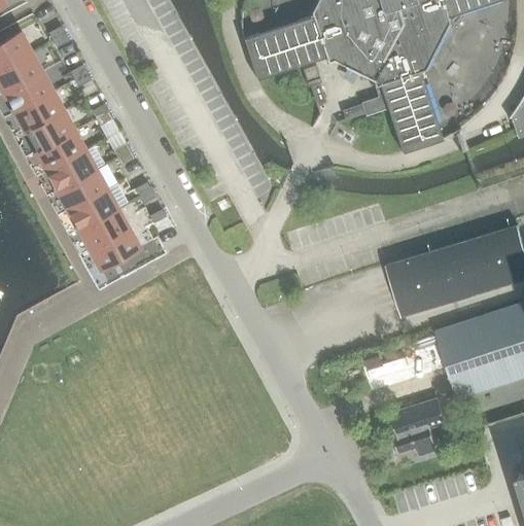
[(318,0),(312,12),(314,16),(245,39),(258,80),(327,58),(328,62),(335,61),(374,80),(376,86),(381,84),(404,153),(444,140),(421,71),(426,70),(450,23),(449,18),(501,0),(318,0)]
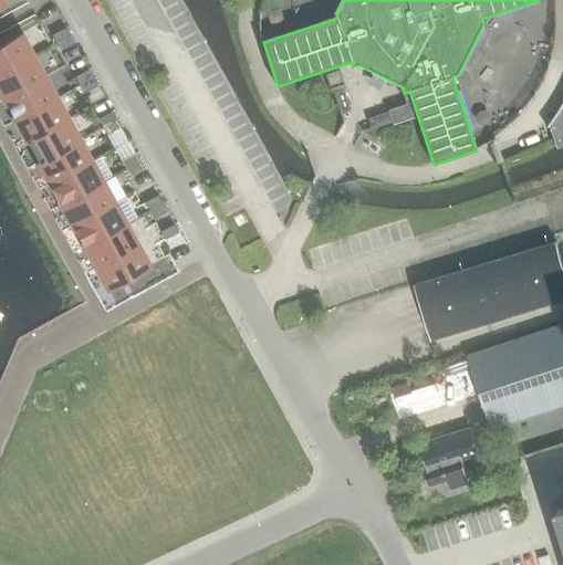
[(72,37),(68,29),(54,37),(59,44),(72,37)]
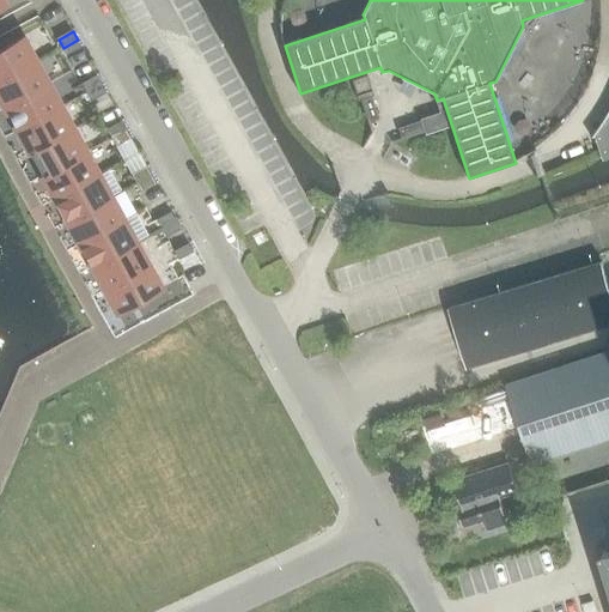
[(0,82),(37,61),(25,38),(0,52),(0,82)]
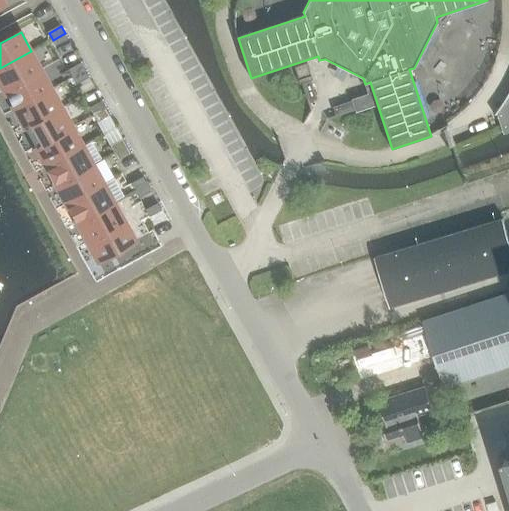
[(53,40),(57,47),(69,41),(65,33),(53,40)]
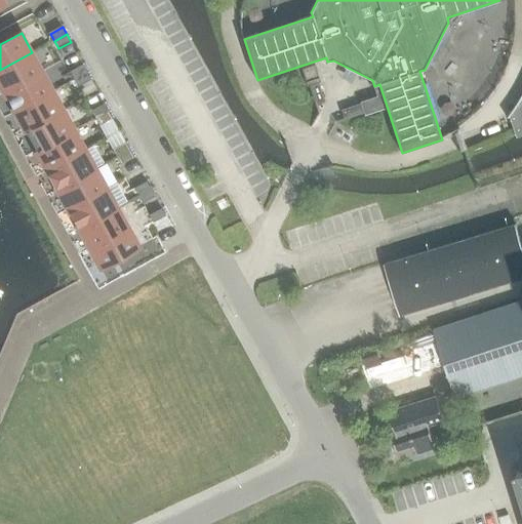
[(0,84),(5,93),(43,72),(32,52),(0,70),(0,84)]
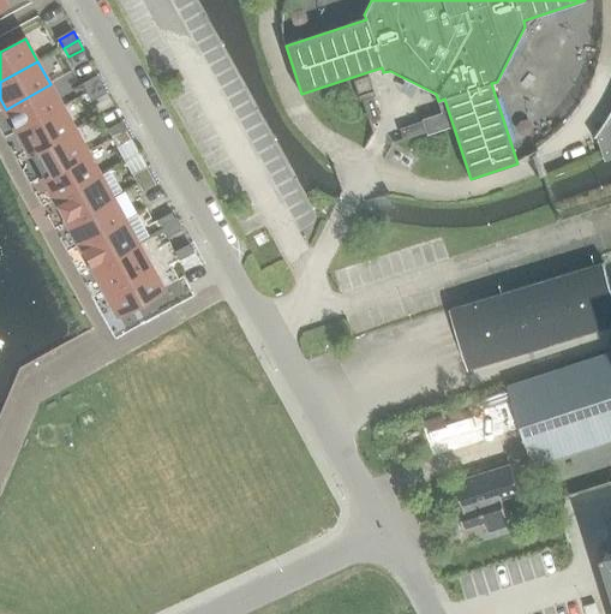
[(103,85),(99,77),(84,85),(89,94),(103,85)]
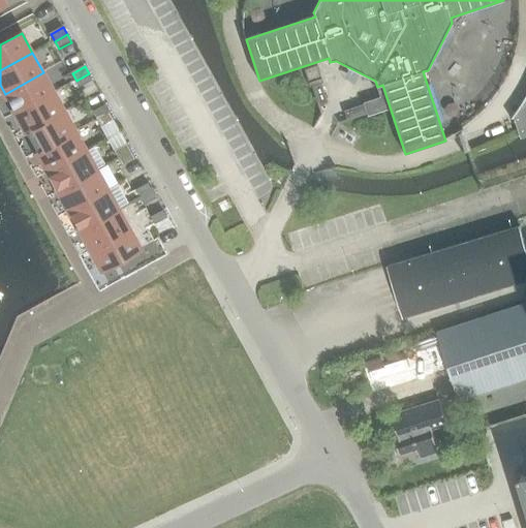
[(318,67),(306,70),(311,88),(314,87),(320,106),(329,103),(322,84),(323,84),(318,67)]
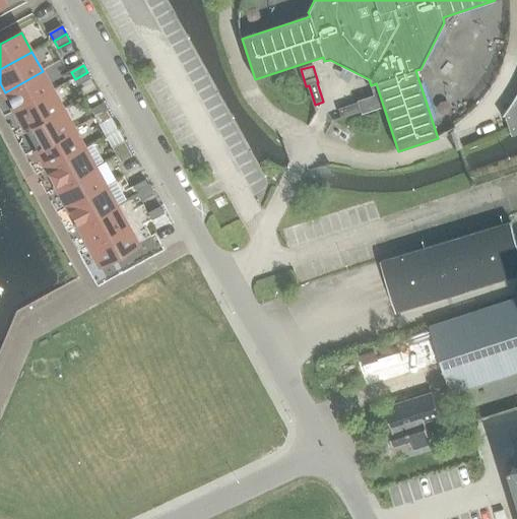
[(15,112),(53,90),(43,71),(5,92),(15,112)]
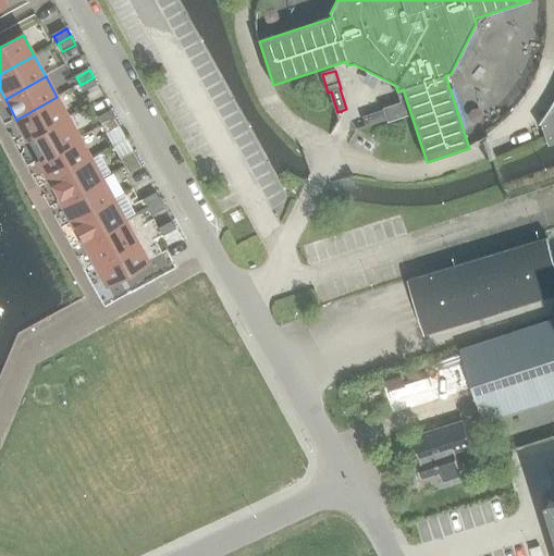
[(81,85),(85,93),(98,85),(94,77),(81,85)]
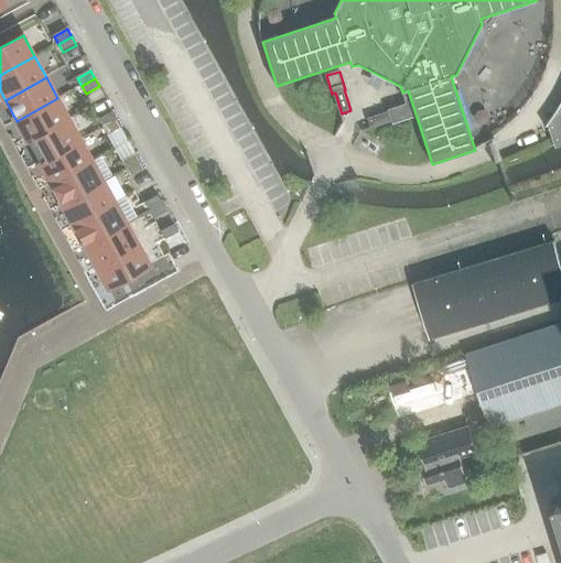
[(29,142),(69,119),(57,98),(17,121),(29,142)]
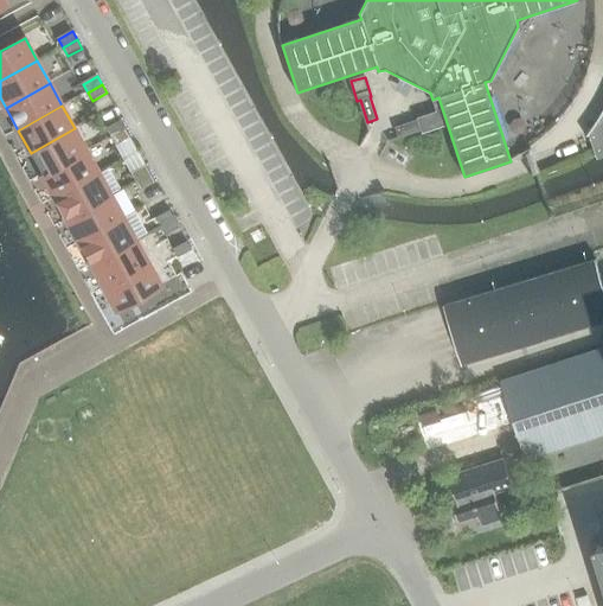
[(598,159),(602,158),(602,117),(600,121),(595,128),(590,135),(598,159)]
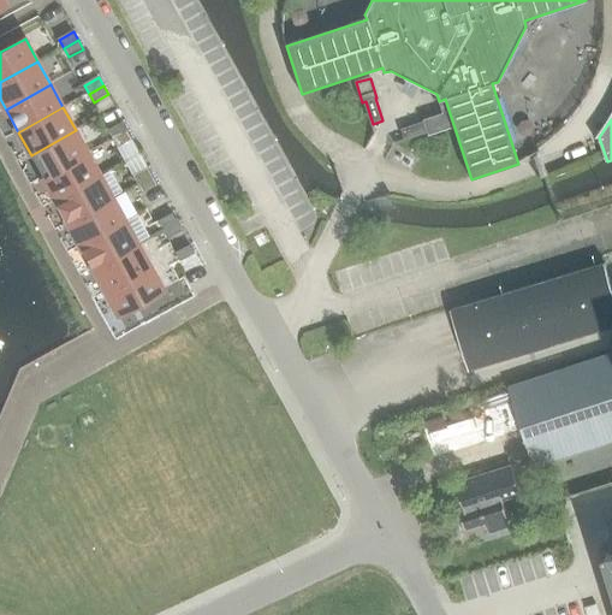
[(129,131),(124,123),(110,131),(114,140),(129,131)]
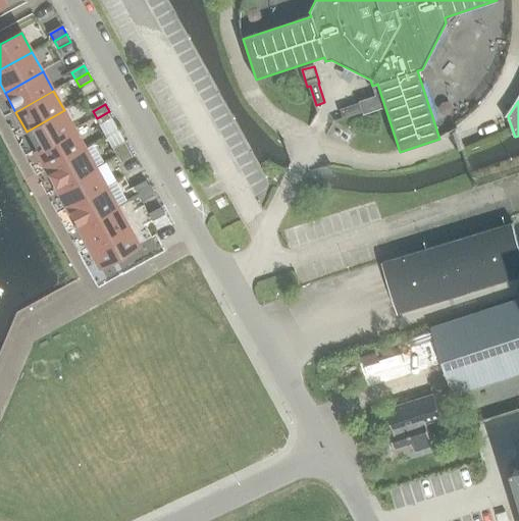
[(37,151),(74,129),(64,110),(27,132),(37,151)]
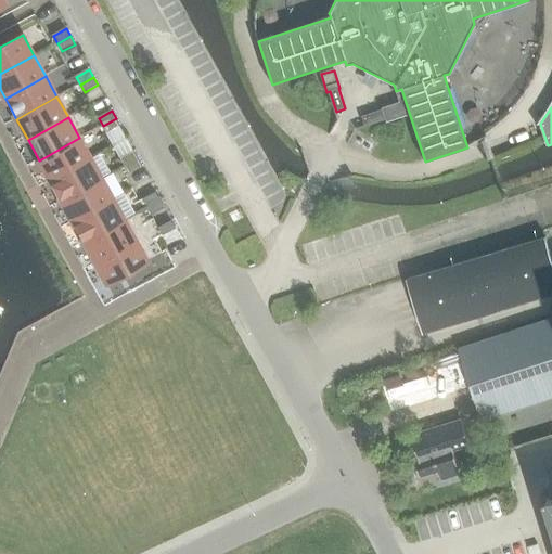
[(103,126),(107,133),(120,127),(116,118),(103,126)]
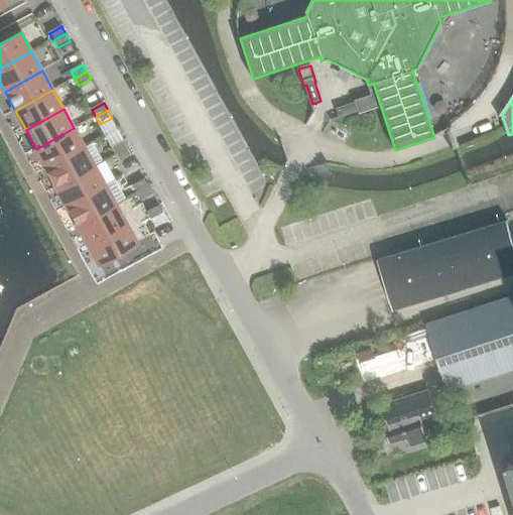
[(47,168),(85,148),(74,128),(36,149),(47,168)]
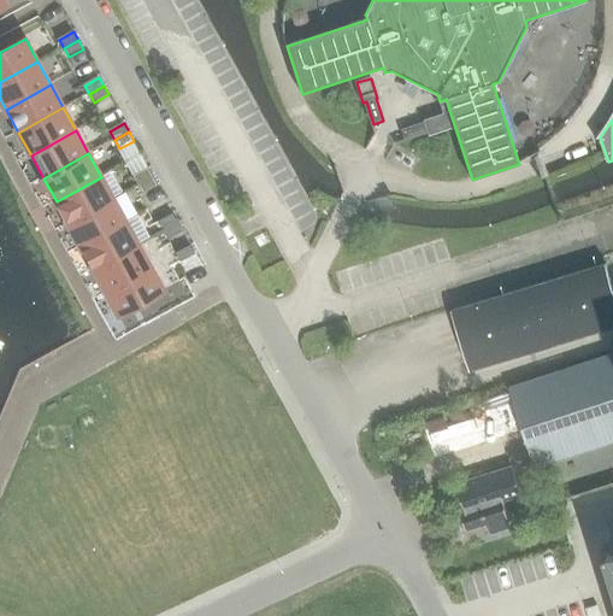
[(154,177),(149,169),(135,176),(140,186),(154,177)]
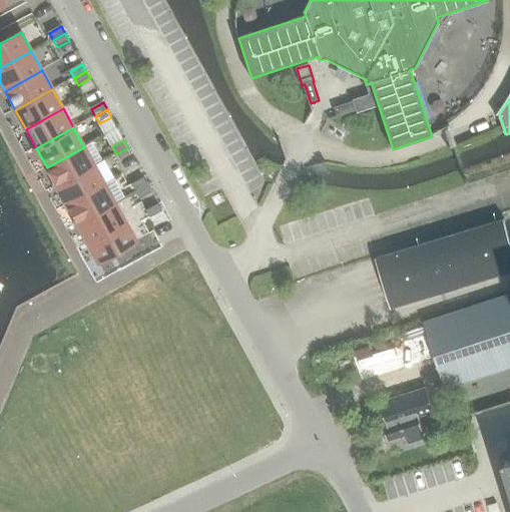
[(57,186),(94,166),(84,147),(47,167),(57,186)]
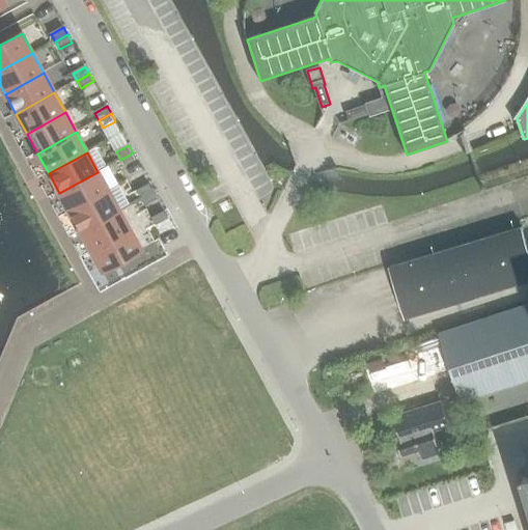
[(120,160),(124,167),(137,160),(133,152),(120,160)]
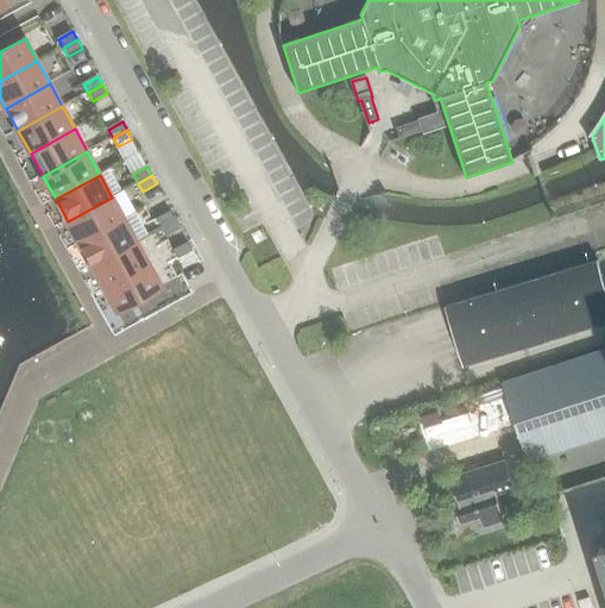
[(81,244),(125,220),(112,198),(68,221),(81,244)]
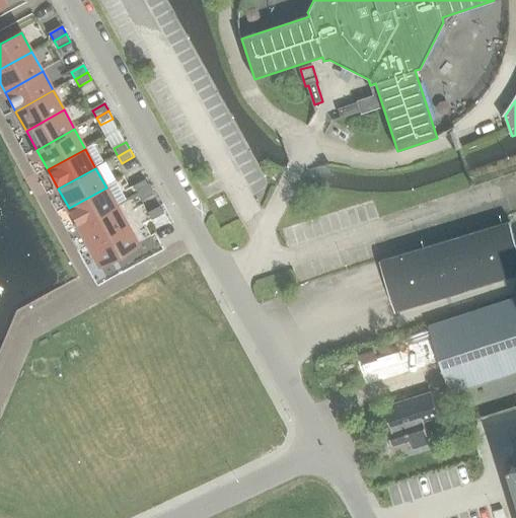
[(151,188),(147,179),(134,187),(138,195),(151,188)]
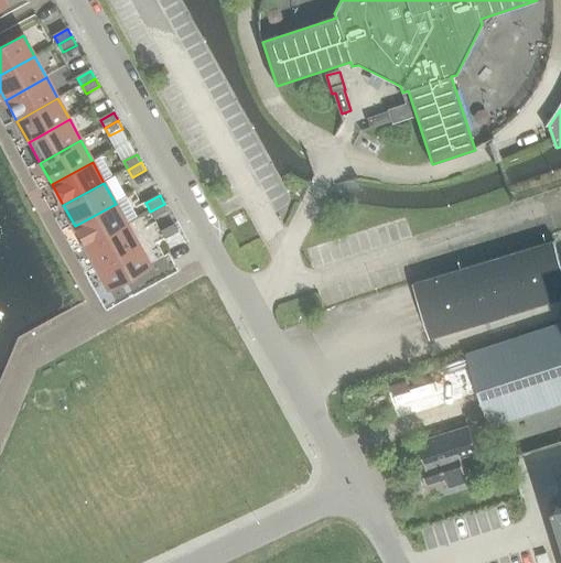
[(86,247),(127,225),(116,204),(75,226),(86,247)]
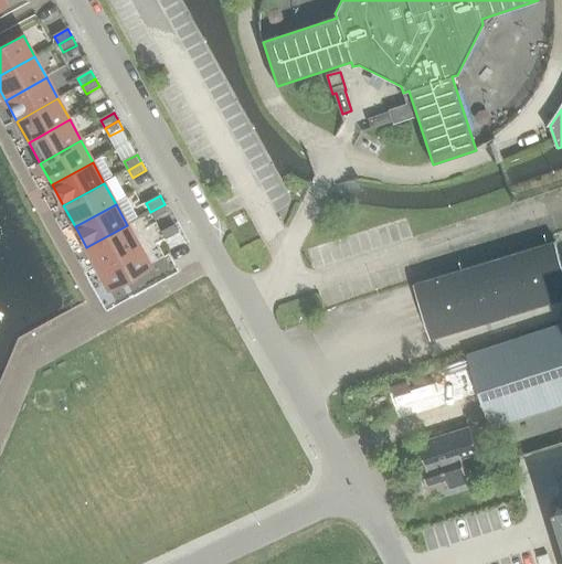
[(150,212),(156,220),(169,212),(165,204),(150,212)]
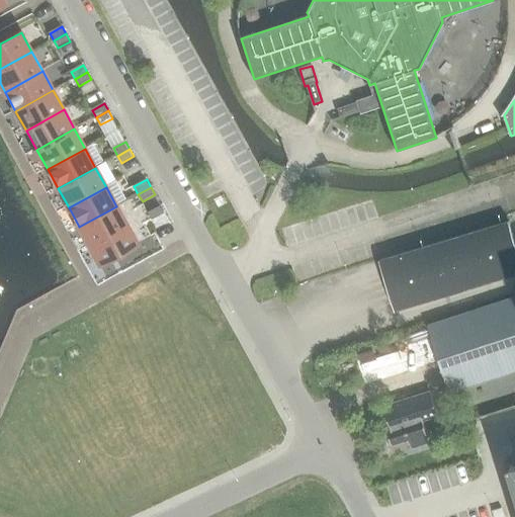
[(90,246),(127,226),(116,206),(79,227),(90,246)]
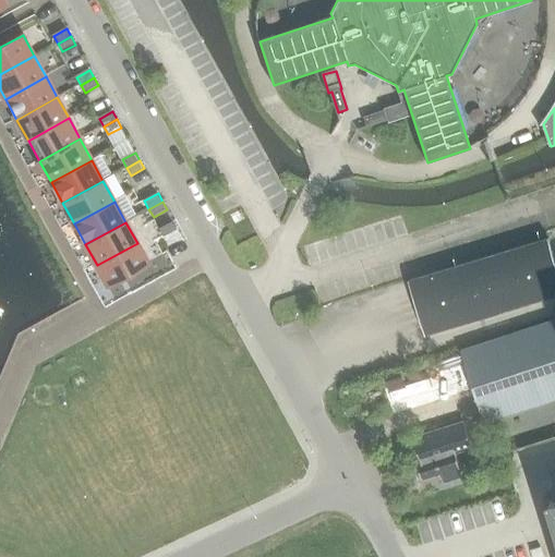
[(165,238),(178,230),(173,222),(160,229),(165,238)]
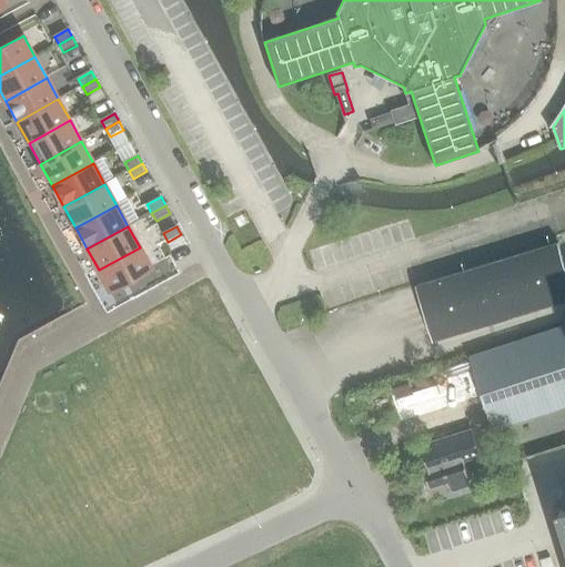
[(564,256),(561,244),(419,286),(435,342),(564,302),(564,256)]
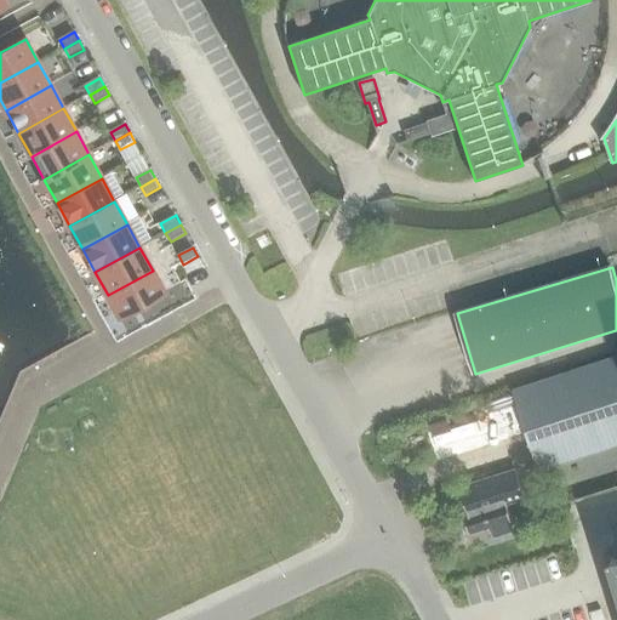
[(153,271),(108,295),(120,319),(165,294),(153,271)]
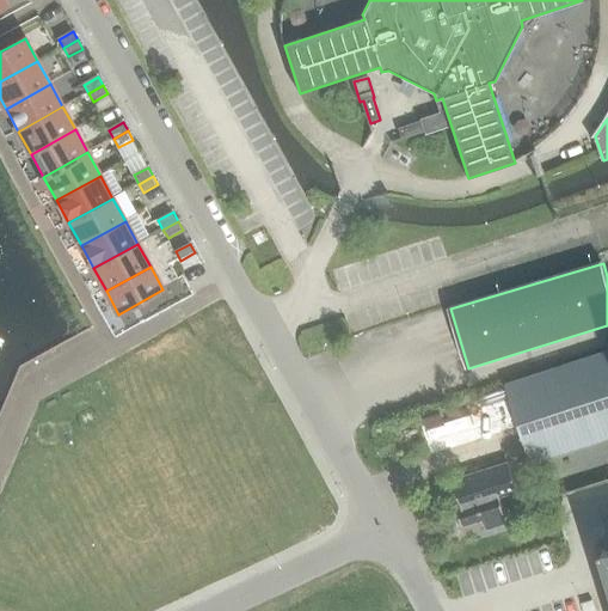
[(533,464),(550,458),(607,439),(607,353),(508,386),(533,464)]
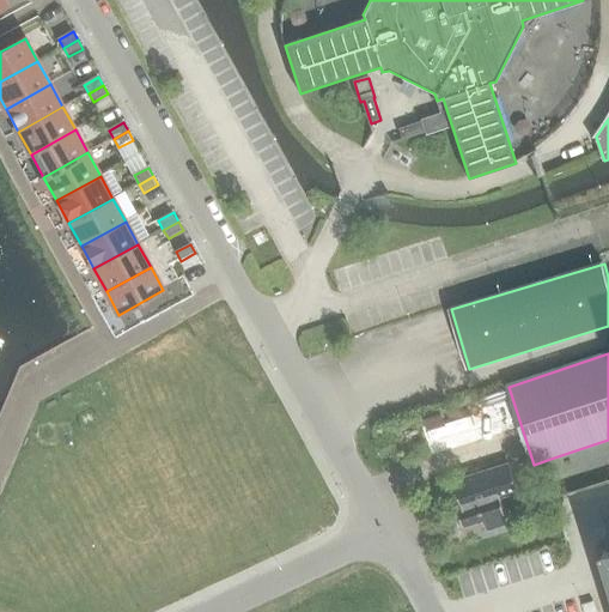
[(511,464),(509,465),(456,482),(463,502),(458,503),(467,527),(485,521),(489,532),(511,525),(503,500),(521,494),(511,464)]
